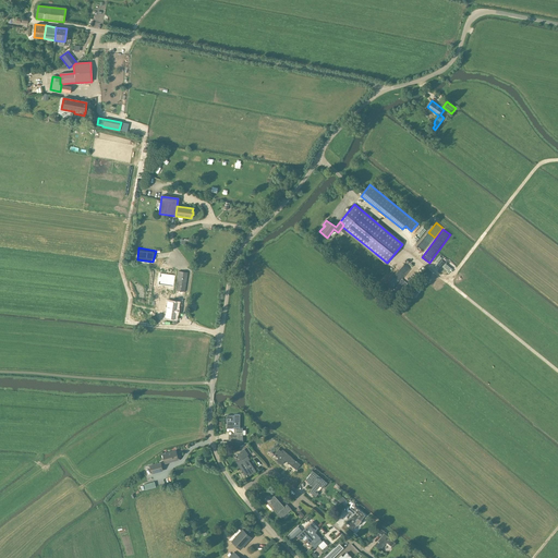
[(391,289),(401,280),(398,277),(399,277),(397,274),(398,274),(395,270),(384,280),(391,289)]
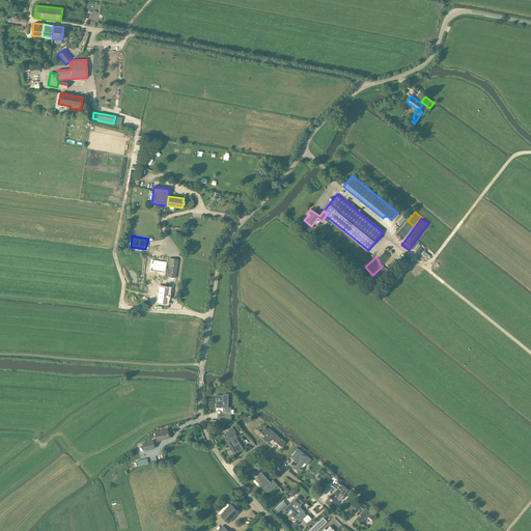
[(178,259),(169,258),(167,277),(176,278),(178,259)]
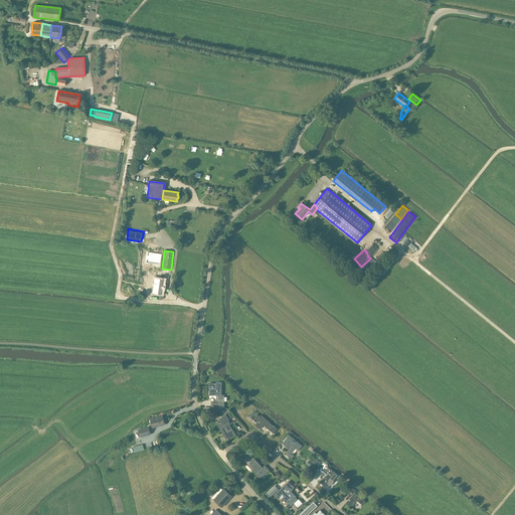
[(160,264),(161,253),(149,251),(147,262),(160,264)]
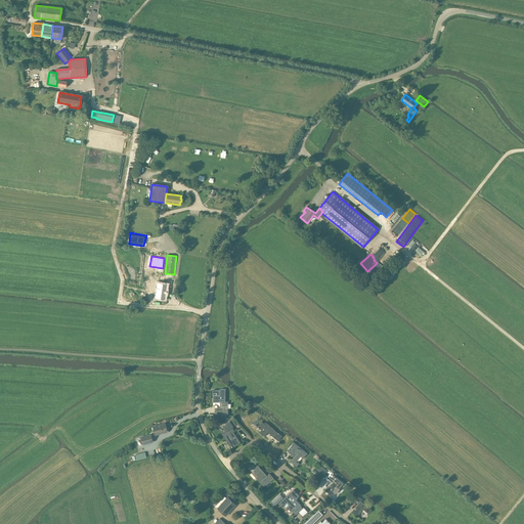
[(156,282),(155,296),(164,297),(165,284),(156,282)]
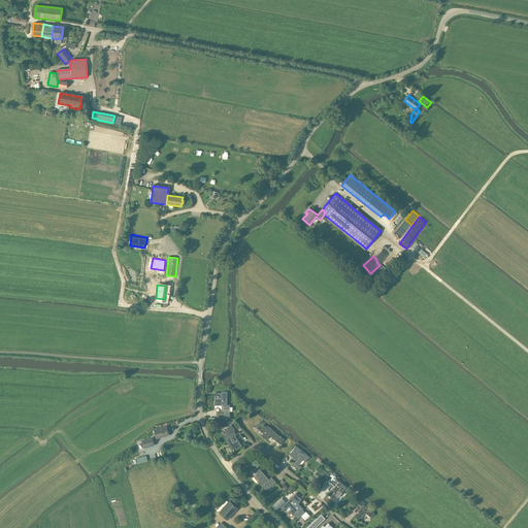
[(222,405),(222,411),(217,411),(217,417),(225,417),(230,417),(230,411),(232,411),(232,407),(230,407),(230,405),(227,405),(227,392),(222,392),(222,393),(215,393),(215,405),(222,405)]
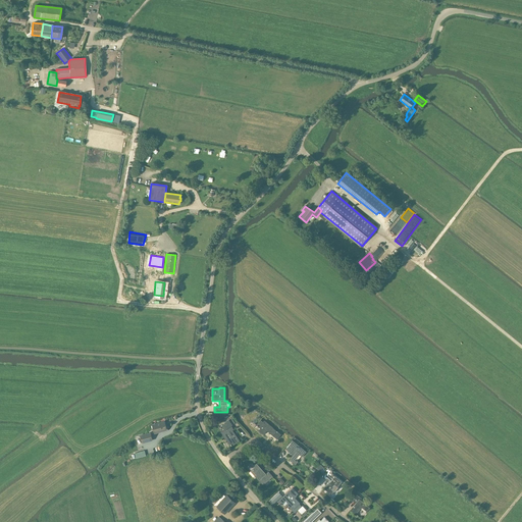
[(235,423),(231,418),(221,424),(223,427),(220,429),(222,431),(221,432),(226,439),(227,438),(231,446),(240,440),(232,430),(233,429),(230,425),(235,423)]
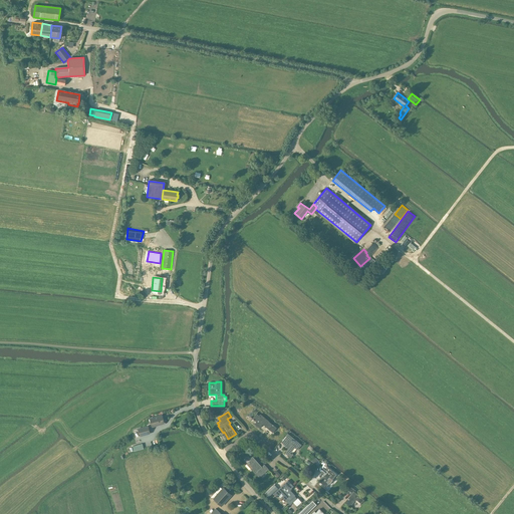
[(276,428),(273,425),(260,414),(259,416),(257,414),(252,419),(256,422),(255,424),(257,426),(259,428),(263,424),(273,433),(276,428)]
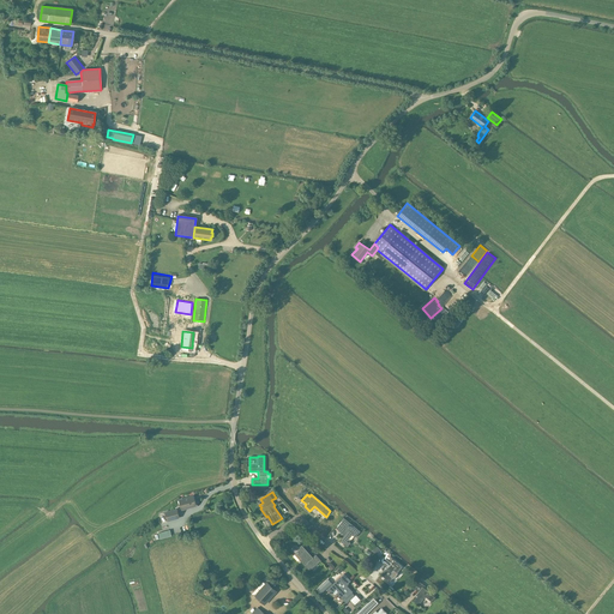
[(179,500),(181,510),(197,506),(193,495),(179,500)]
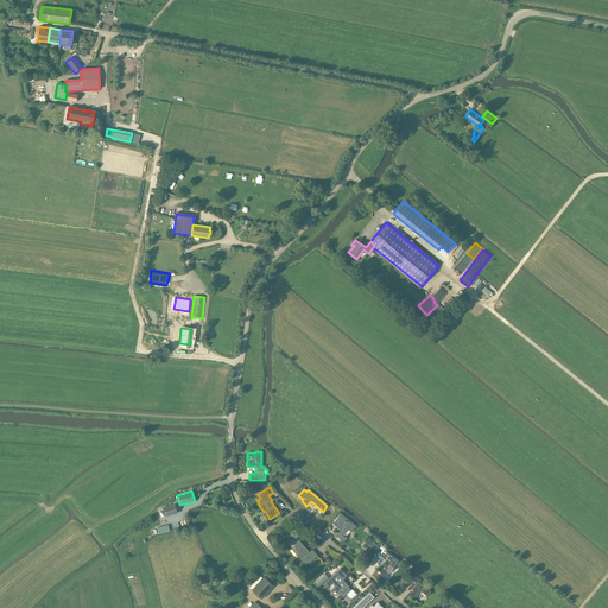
[(165,517),(178,513),(176,504),(163,507),(165,517)]
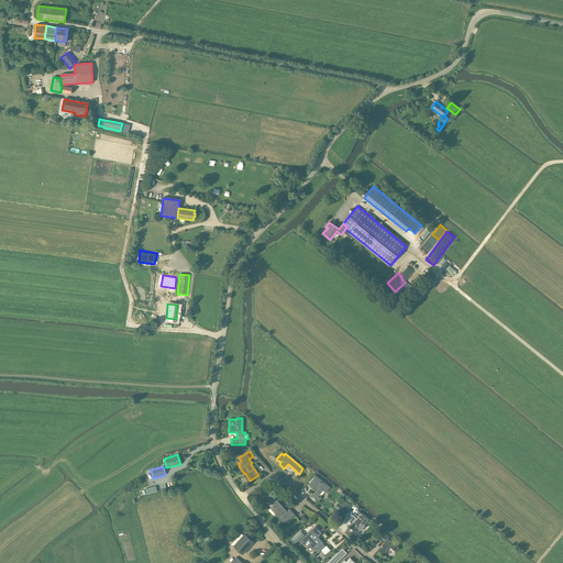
[(315,475),(308,484),(311,487),(313,485),(319,488),(317,492),(312,496),(319,501),(321,498),(319,496),(323,490),(326,493),(330,487),(315,475)]
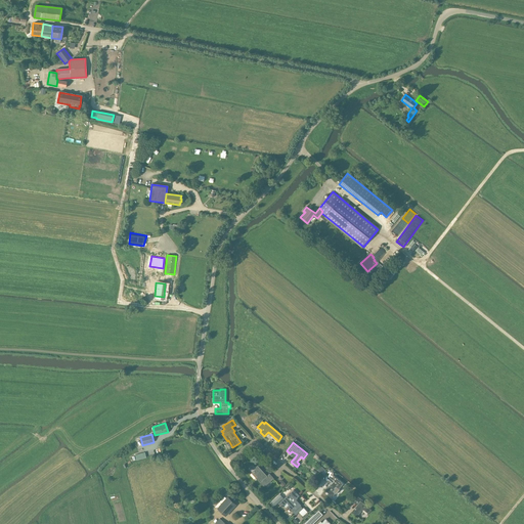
[(256,469),(253,472),(252,473),(264,486),(273,478),(269,473),(267,476),(257,466),(255,468),(256,469)]
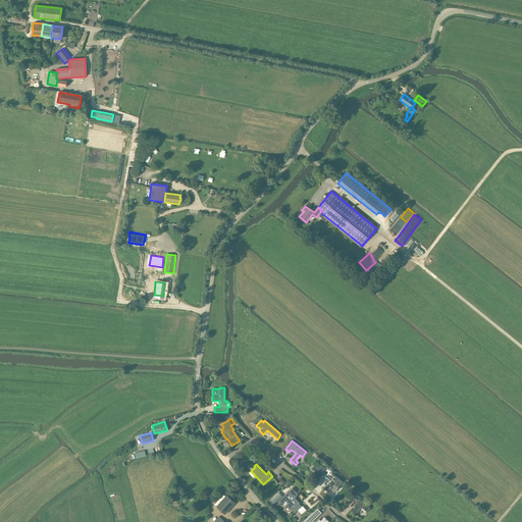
[(333,491),(332,490),(330,488),(334,484),(337,487),(342,482),(333,475),(332,475),(332,474),(330,473),(331,471),(327,468),(320,475),(325,479),(326,478),(330,481),(324,488),(331,494),(333,491)]
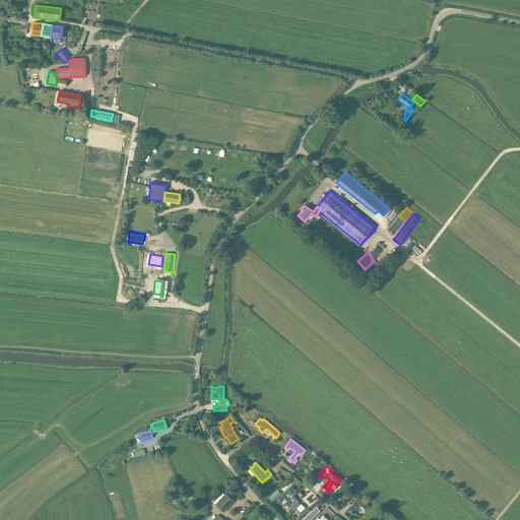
[(287,490),(276,499),(279,502),(280,504),(282,502),(283,504),(285,503),(294,511),(299,507),(296,504),(299,502),(294,496),(297,492),(291,485),(287,490)]
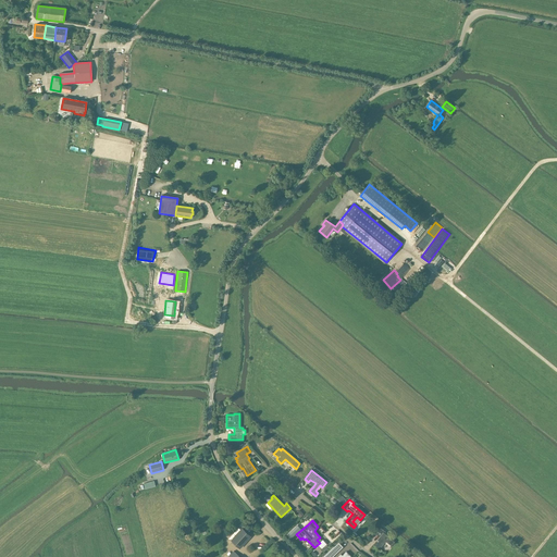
[(287,534),(291,539),(301,530),(297,525),(287,534)]
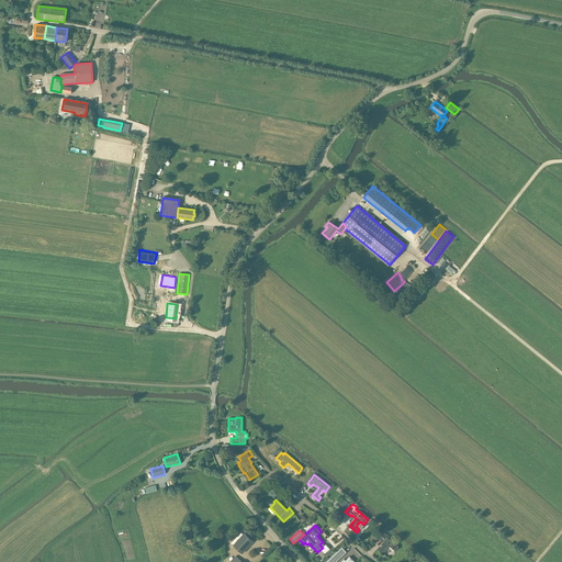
[(398,547),(388,538),(389,537),(383,531),(379,537),(383,541),(378,549),(383,553),(390,547),(395,551),(398,547)]
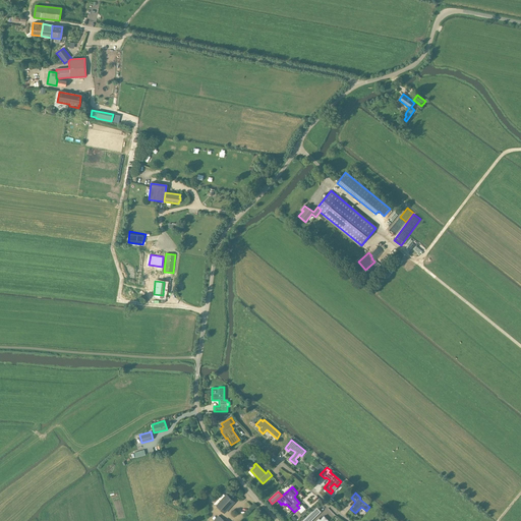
[(210,499),(216,504),(224,496),(221,494),(218,497),(215,494),(210,499)]
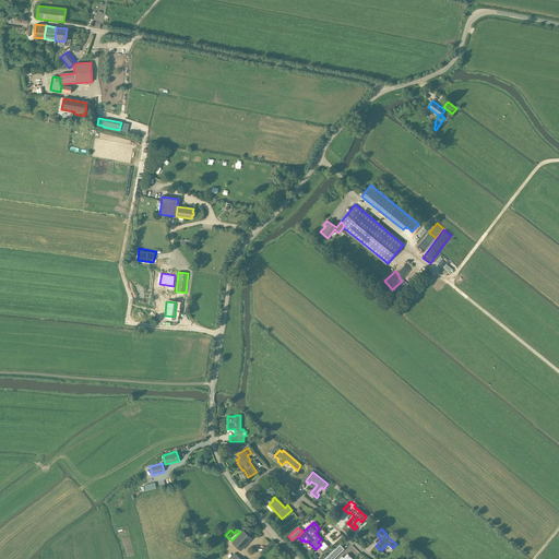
[(233,543),(241,550),(252,538),(244,531),(233,543)]
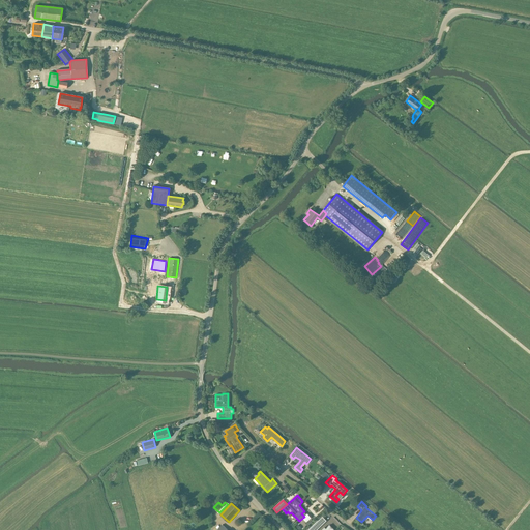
[(317,529),(322,525),(318,521),(307,529),(317,529)]
